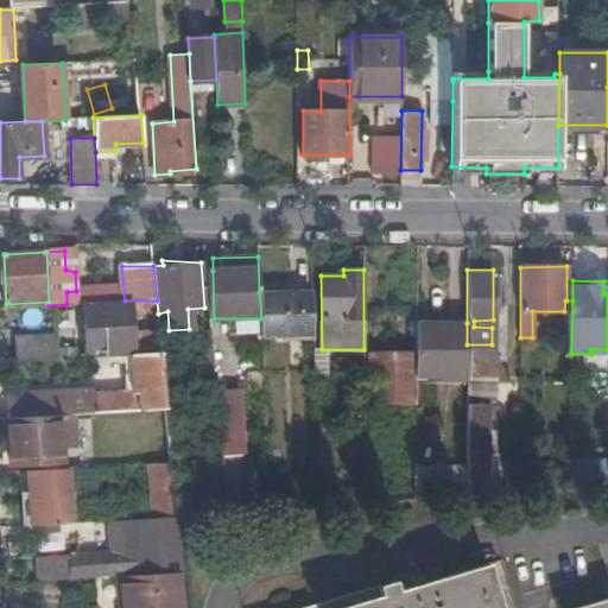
[(67,292),(67,304),(93,302),(92,290),(76,291),(67,292)]
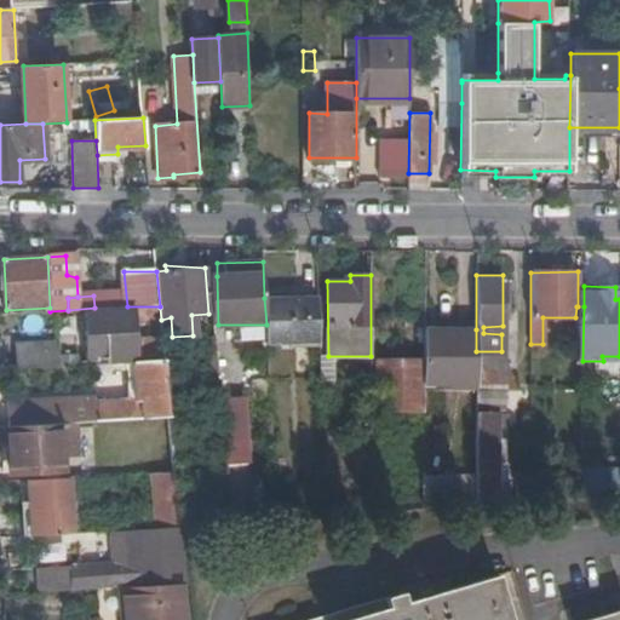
[(319,299),(264,298),(267,325),(267,340),(319,340),(319,299)]
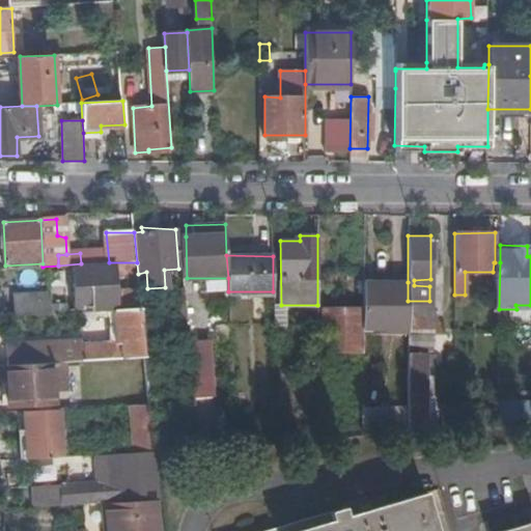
[(138,274),(137,263),(75,267),(77,307),(79,307),(119,305),(119,310),(141,309),(140,290),(118,290),(117,277),(138,274)]
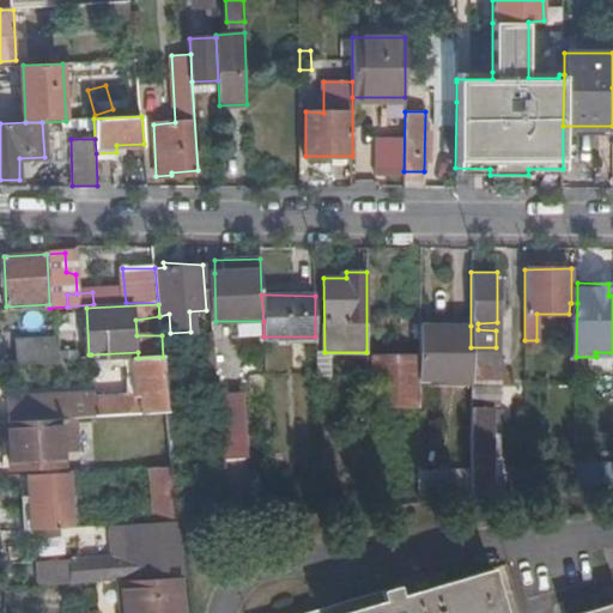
[(471,326),(419,326),(419,356),(419,380),(471,381),(471,376),(471,347),(471,326)]
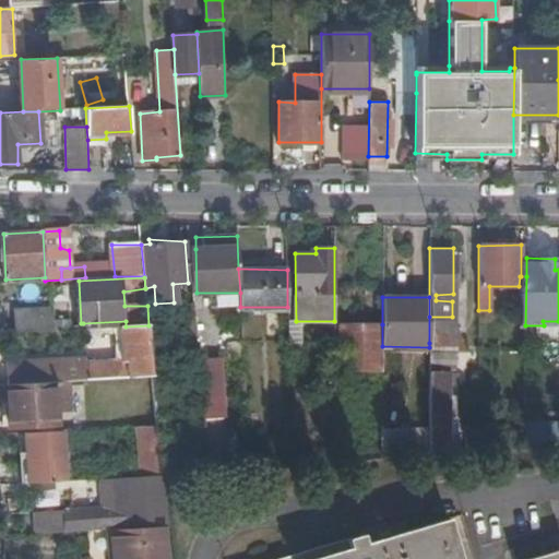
[(185,351),(197,349),(194,317),(193,305),(181,305),(185,341),(185,351)]
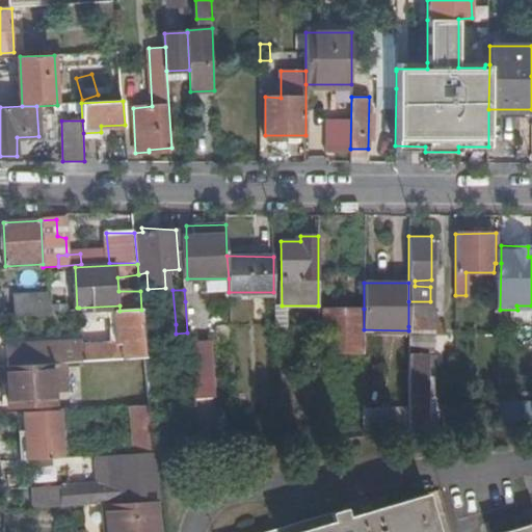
[(15,296),(17,317),(52,314),(51,294),(15,296)]
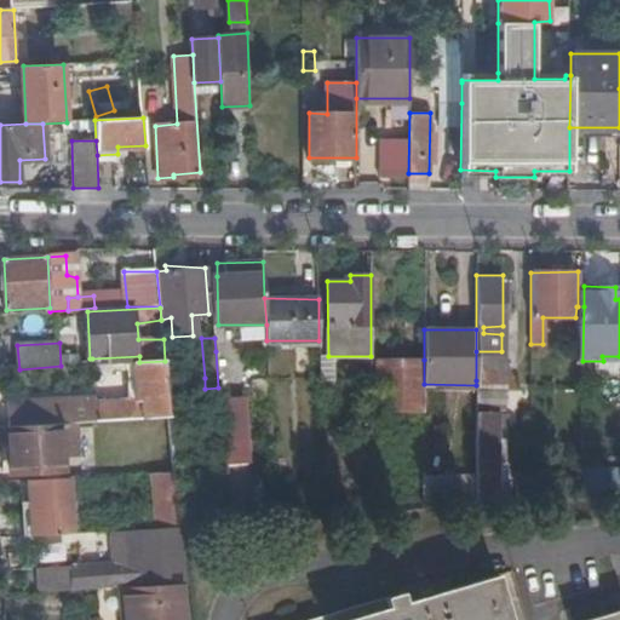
[(218,388),(228,523),(251,521),(246,461),(247,461),(242,385),(229,386),(225,350),(216,351),(218,388)]
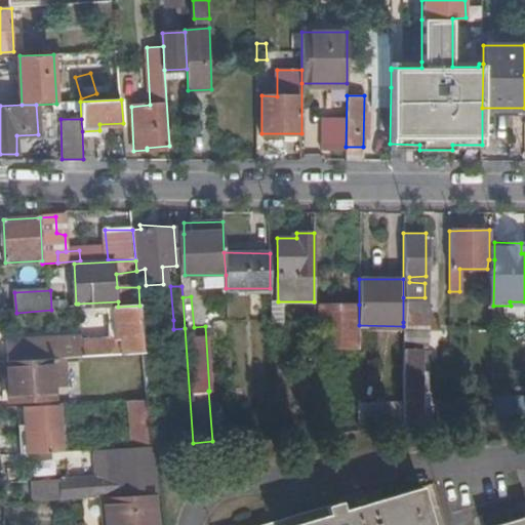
[(425,297),(403,297),(403,322),(430,322),(425,297)]
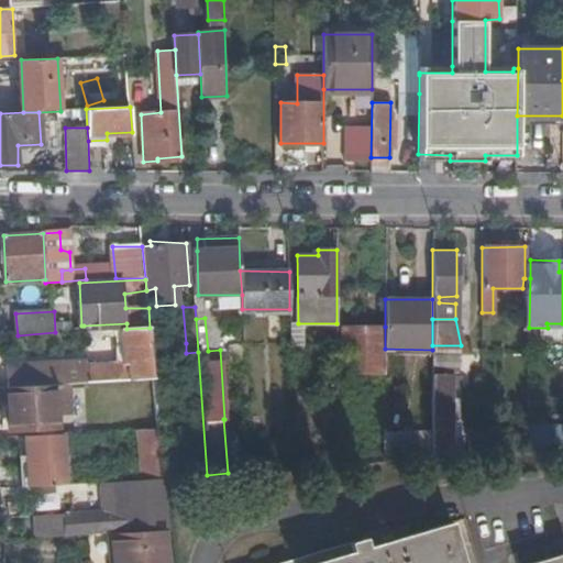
[(385,349),(385,327),(342,327),(342,373),(385,373),(385,349)]
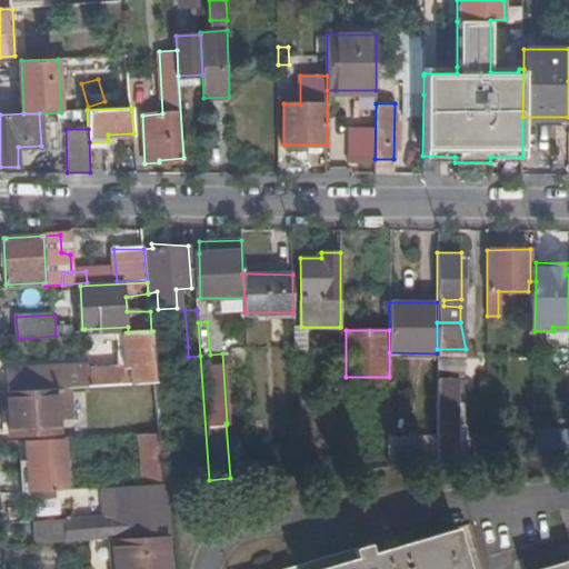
[(151,331),(128,332),(125,332),(127,367),(88,369),(89,386),(156,381),(155,360),(153,349),(151,331)]
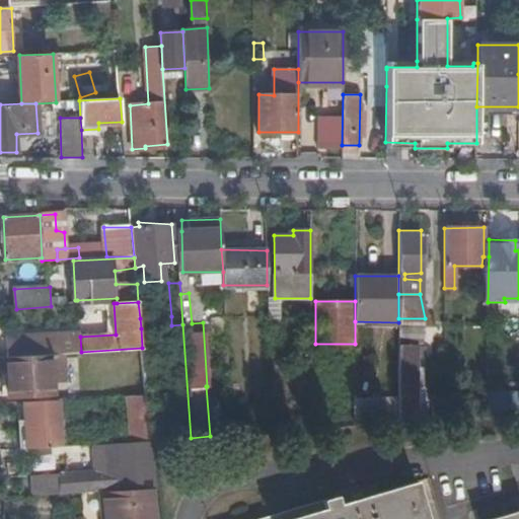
[(140,318),(141,328),(171,325),(171,316),(140,318)]
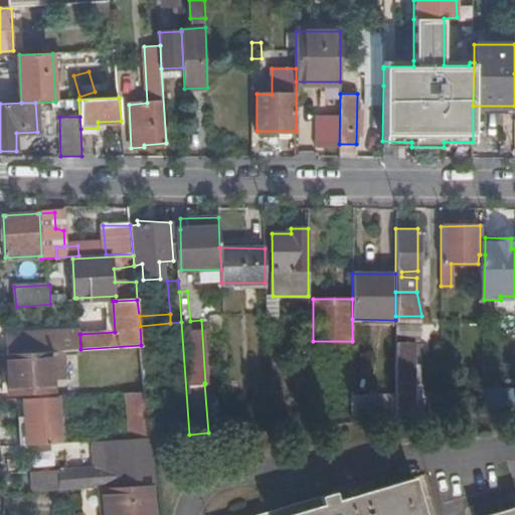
[(395,396),(395,414),(419,411),(419,402),(413,402),(412,340),(416,340),(417,326),(395,325),(395,396)]
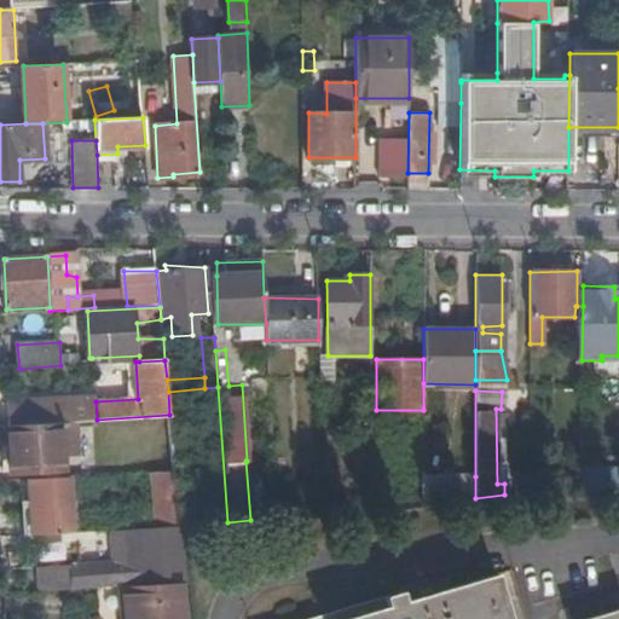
[(10,426),(61,422),(58,399),(9,400),(10,426)]
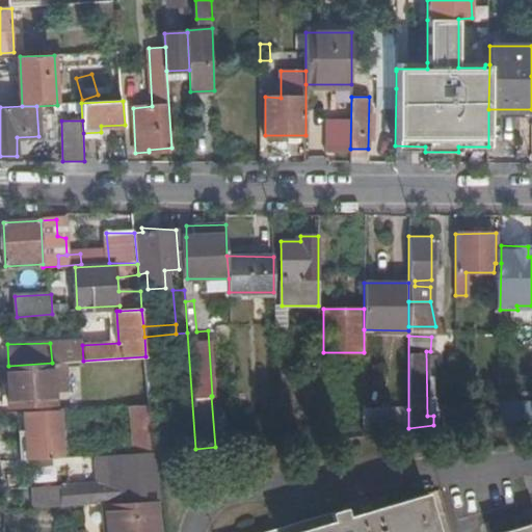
[(53,394),(52,363),(8,366),(10,406),(54,403),(53,394)]
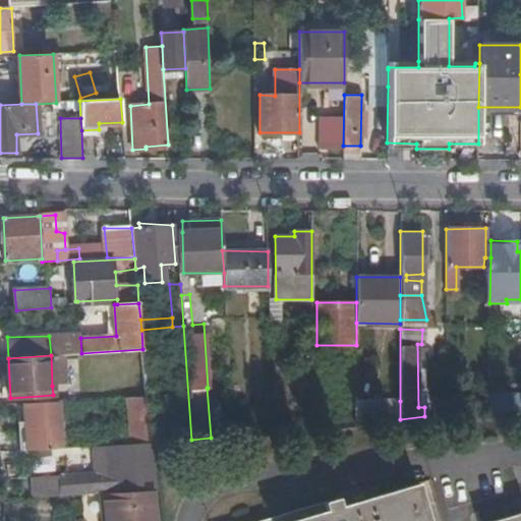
[(64,355),(51,355),(52,386),(66,385),(64,355)]
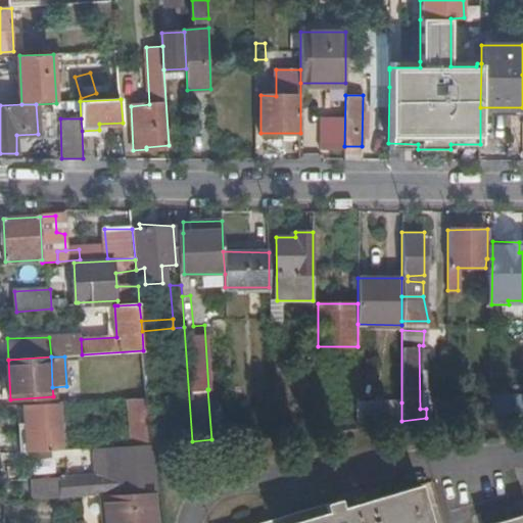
[(148,420),(146,397),(134,398),(136,421),(148,420)]
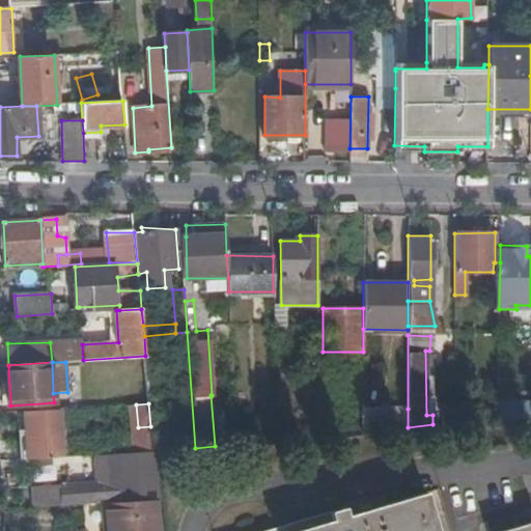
[(63,457),(60,409),(25,411),(25,419),(18,419),(22,459),(27,459),(63,457)]
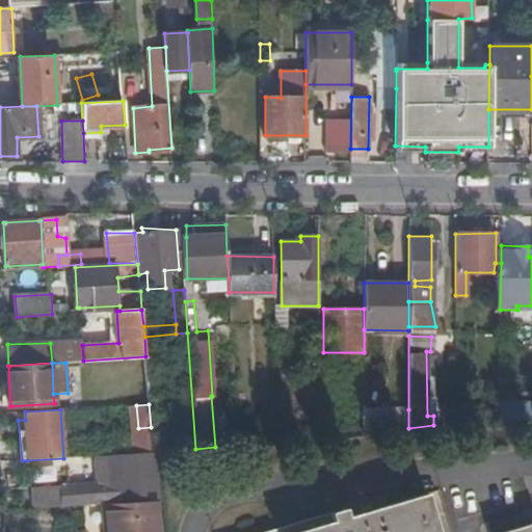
[(363,413),(363,433),(408,430),(408,429),(408,428),(408,409),(363,413)]
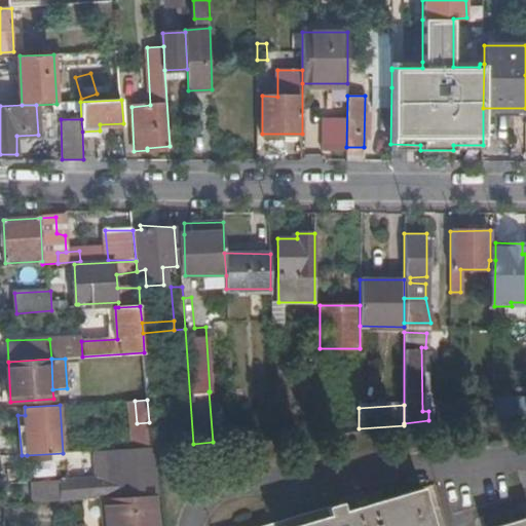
[(221,427),(222,441),(233,440),(232,426),(231,409),(224,409),(224,427),(221,427)]
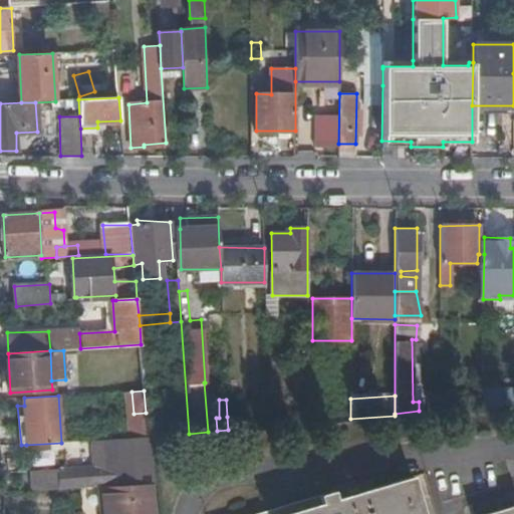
[(150,438),(148,413),(146,413),(134,414),(135,438),(150,438)]
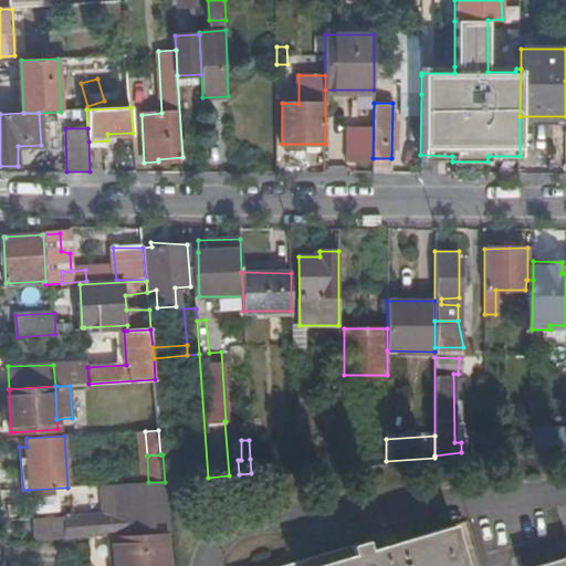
[(250,459),(251,473),(272,471),(272,458),(250,459)]
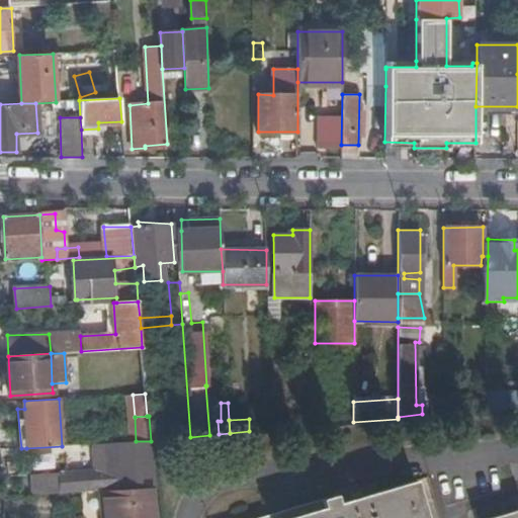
[(34,494),(57,493),(104,490),(155,487),(151,441),(136,441),(118,442),(119,468),(83,470),(83,472),(66,473),(56,475),(42,475),(44,481),(34,482),(34,494)]
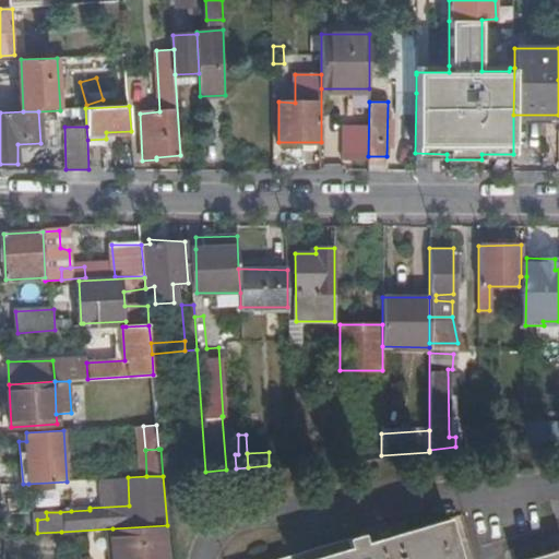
[(281,558),(458,558),(447,520),(404,532),(402,523),(281,558)]
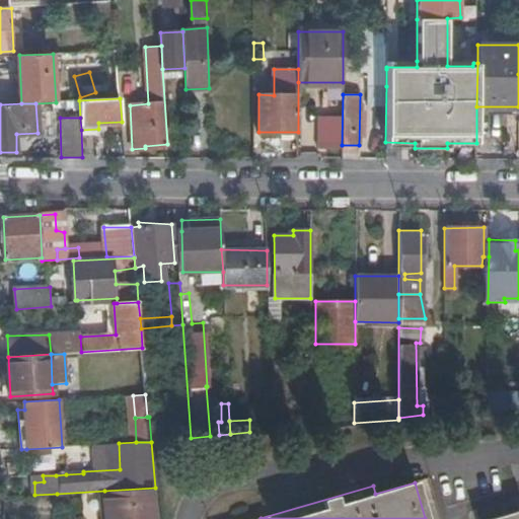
[(157,518),(155,488),(104,491),(105,518),(157,518)]
